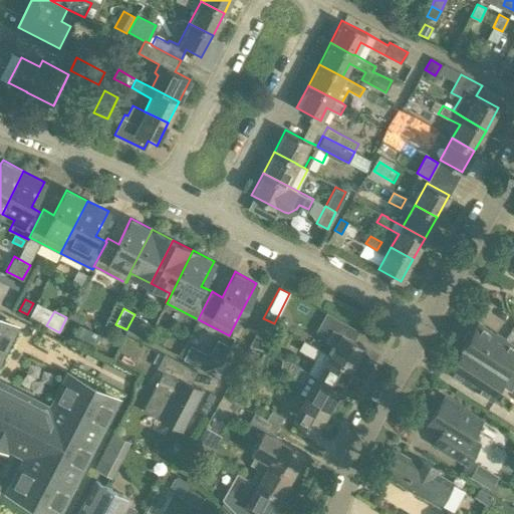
[(329,355),(351,367),(363,346),(353,340),(358,331),(325,312),(314,331),(327,338),(325,341),(334,346),(329,355)]
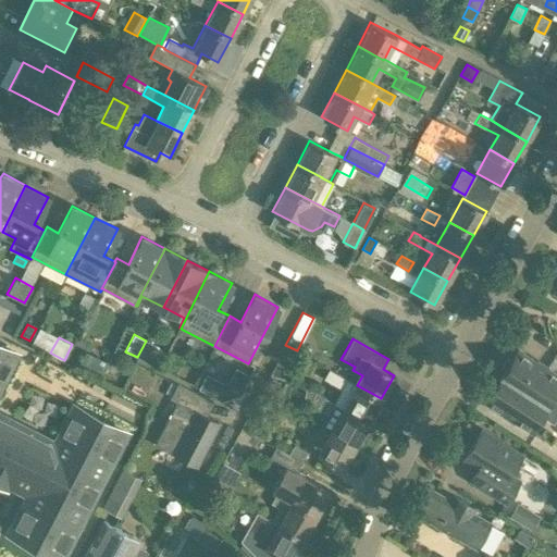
[(149,363),(158,346),(146,341),(137,357),(149,363)]
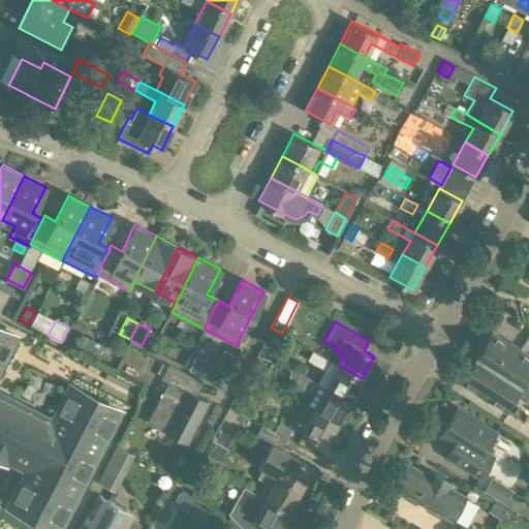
[(0,403),(0,368),(17,336),(0,328),(0,455),(1,456),(3,452),(29,465),(9,505),(56,528),(61,528),(88,476),(83,474),(96,447),(101,450),(121,410),(70,384),(53,419),(14,400),(9,408),(0,403)]
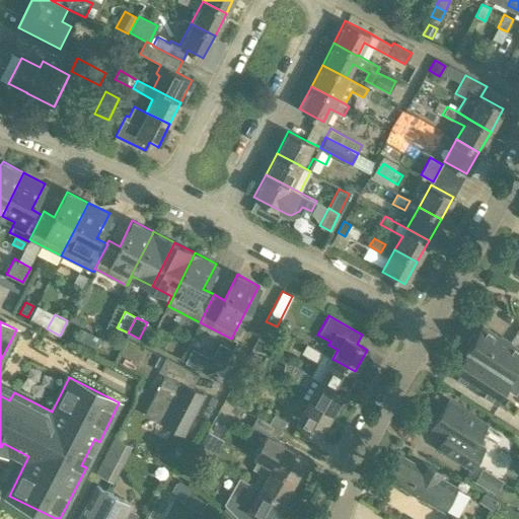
[(518,360),(518,350),(480,325),(475,335),(472,332),(465,344),(468,346),(465,350),(518,383),(518,371),(514,369),(518,360)]
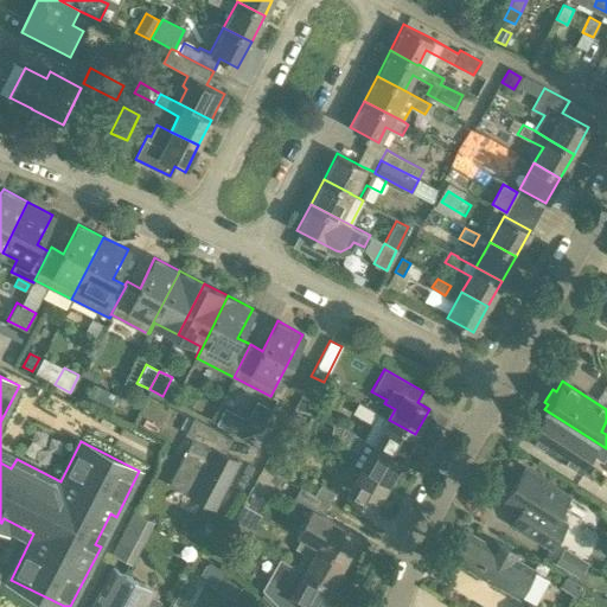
[(326,403),(336,409),(344,395),(334,389),(326,403)]
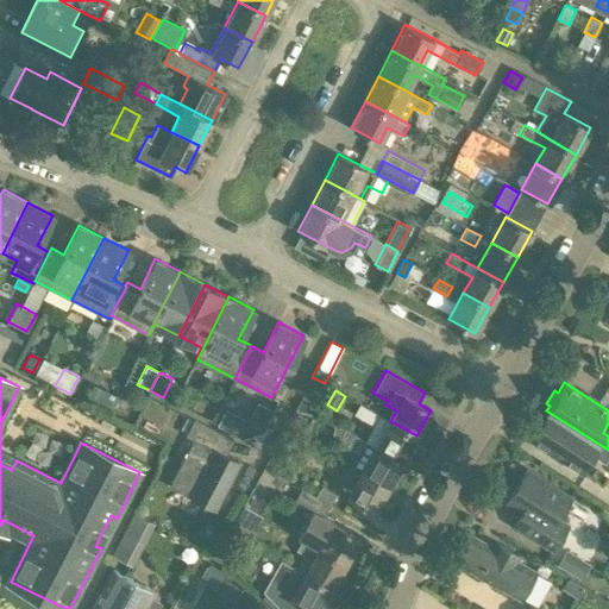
[(402,462),(416,435),(390,421),(359,403),(353,414),(374,426),(365,439),(365,440),(402,462)]
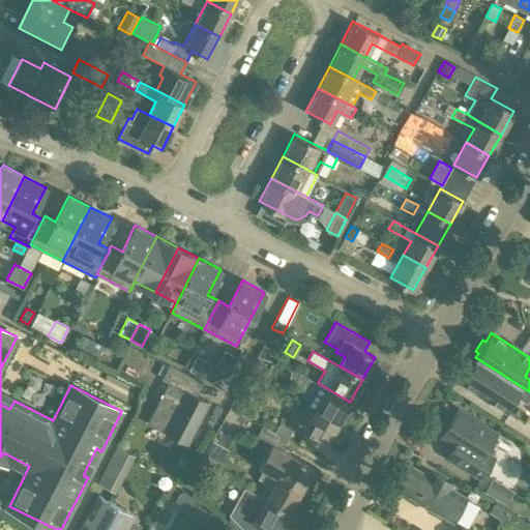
[(529,393),(529,391),(475,357),(472,361),(470,359),(463,371),(466,373),(460,382),(503,410),(513,394),(525,402),(529,393)]
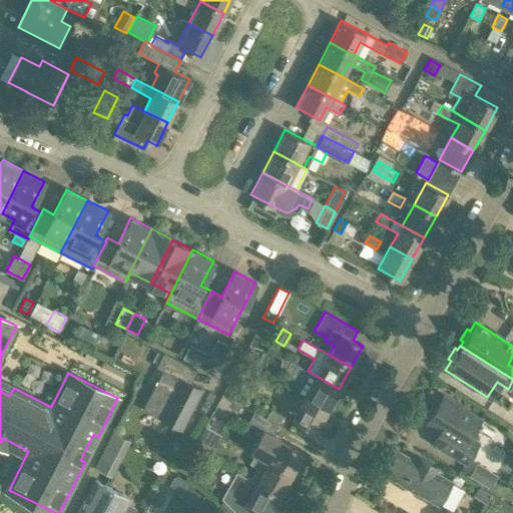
[(249,348),(241,361),(249,366),(257,352),(249,348)]
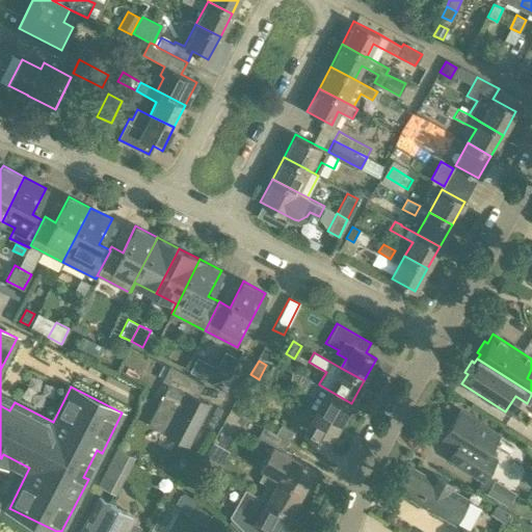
[(207,402),(196,397),(204,383),(169,366),(162,380),(168,383),(148,425),(188,446),(210,403),(208,401),(207,402)]
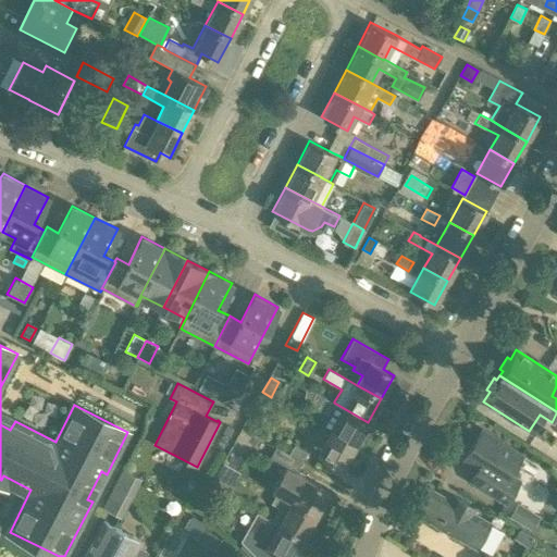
[(355,445),(368,422),(334,403),(334,401),(316,392),(309,405),(327,415),(321,426),(331,432),(331,431),(355,445)]
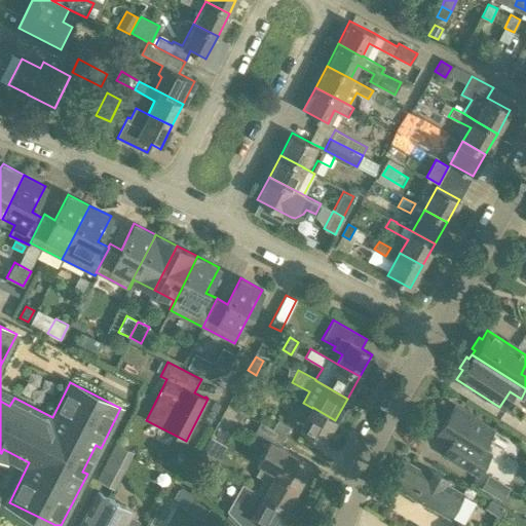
[(476,476),(490,453),(481,448),(492,429),(453,405),(436,434),(451,443),(451,447),(454,448),(448,456),(443,453),(442,454),(476,476)]
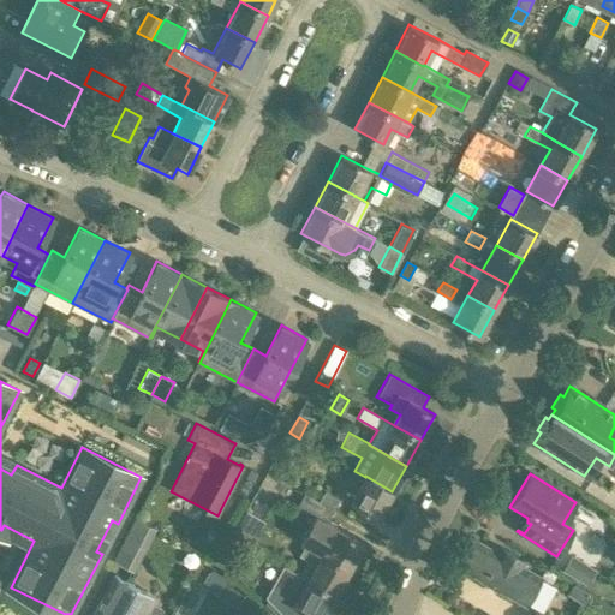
[(376,518),(392,491),(365,476),(365,477),(350,502),(376,518)]
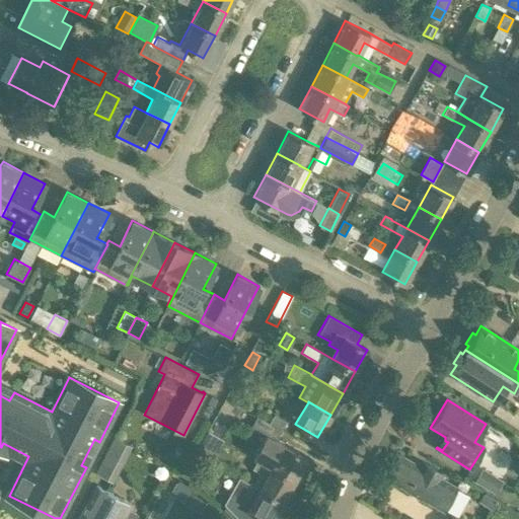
[(274,415),(270,423),(282,430),(286,422),(274,415)]
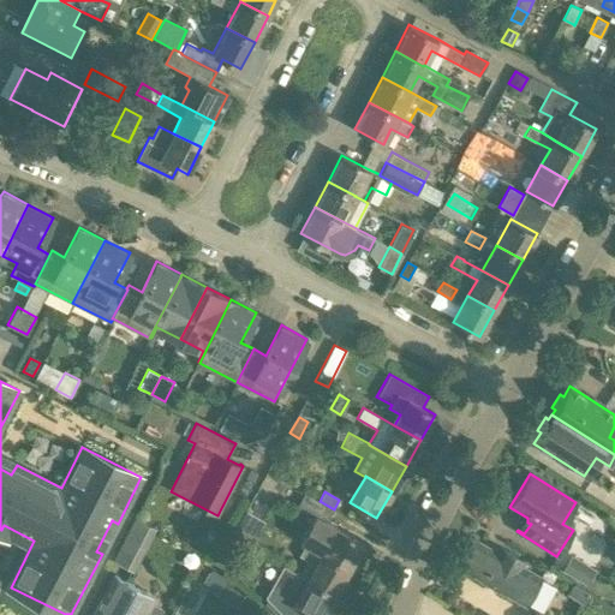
[(327,523),(334,511),(318,501),(320,501),(309,494),(302,507),(327,523)]
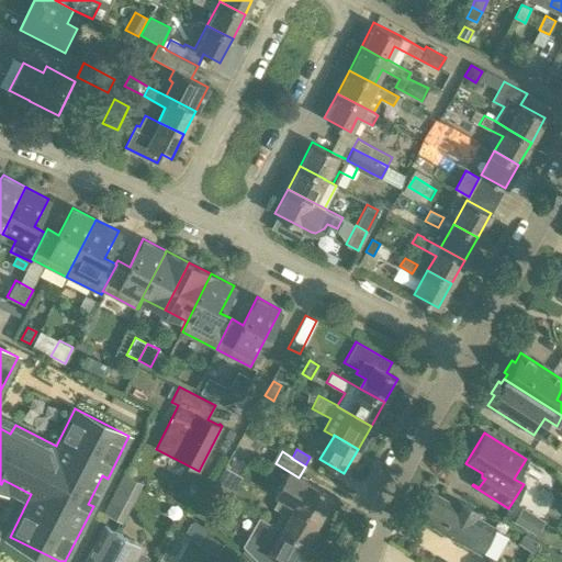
[(242,476),(223,467),(213,485),(232,495),(242,476)]
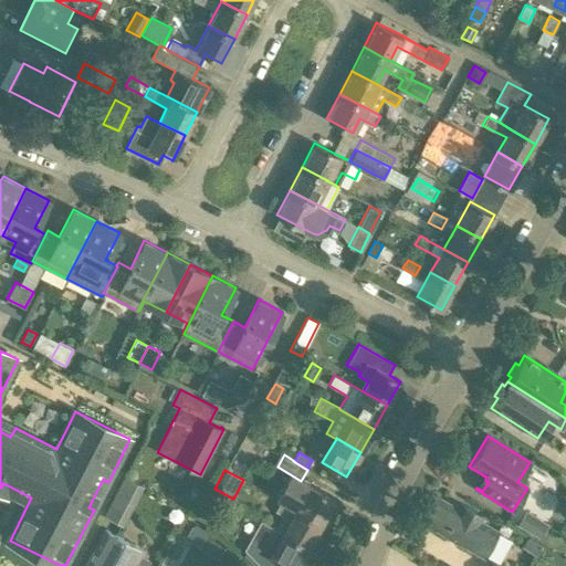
[(289,474),(275,498),(295,509),(295,510),(320,524),(334,500),(289,474)]
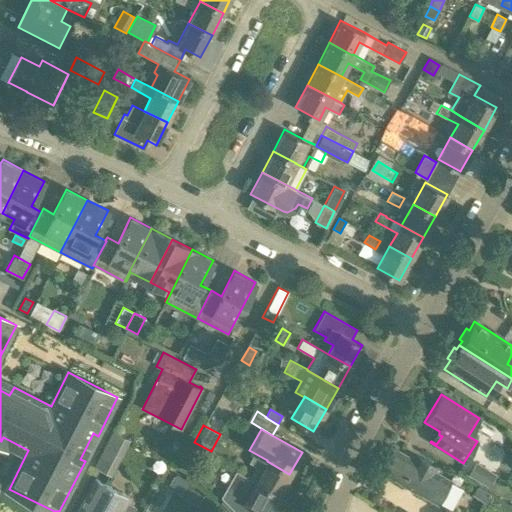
[(111,476),(130,440),(113,431),(94,467),(111,476)]
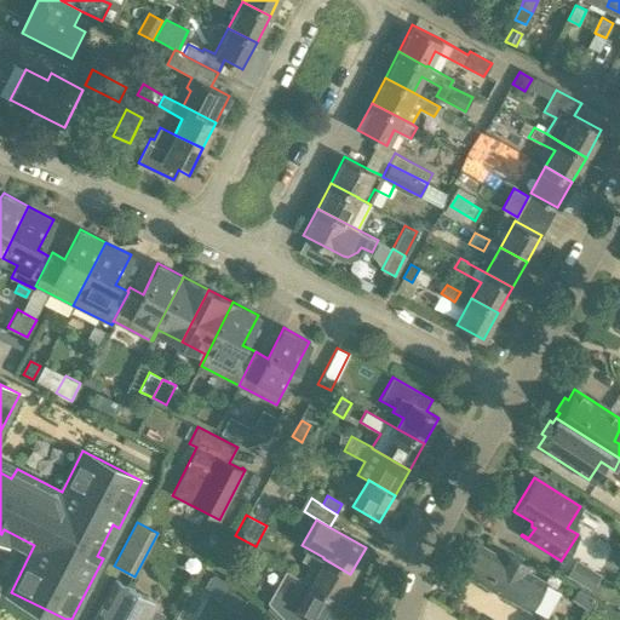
[(242,545),(234,540),(219,566),(235,574),(242,560),(236,556),(242,545)]
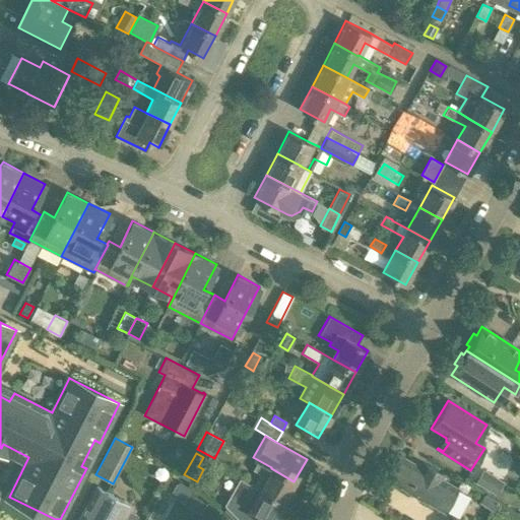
[(419,467),(400,456),(387,478),(408,491),(409,490),(426,499),(425,500),(443,511),(456,488),(440,478),(443,473),(423,462),(419,467)]
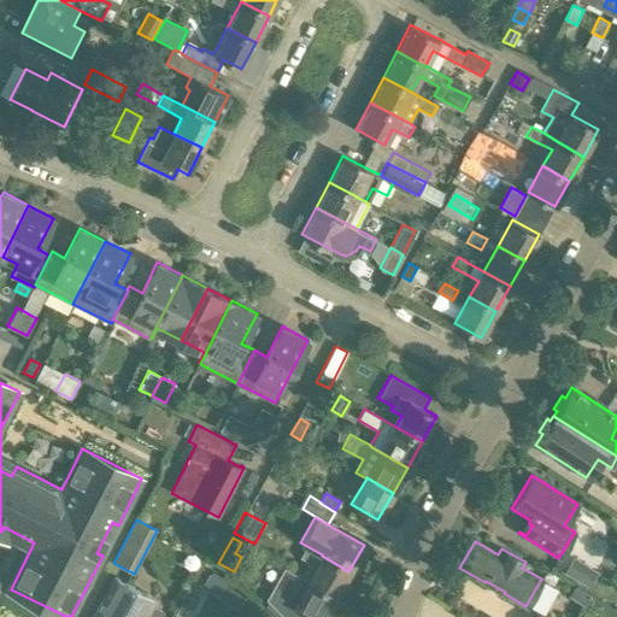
[(348,571),(322,556),(305,546),(299,557),(309,562),(300,576),(299,577),(334,597),(348,571)]
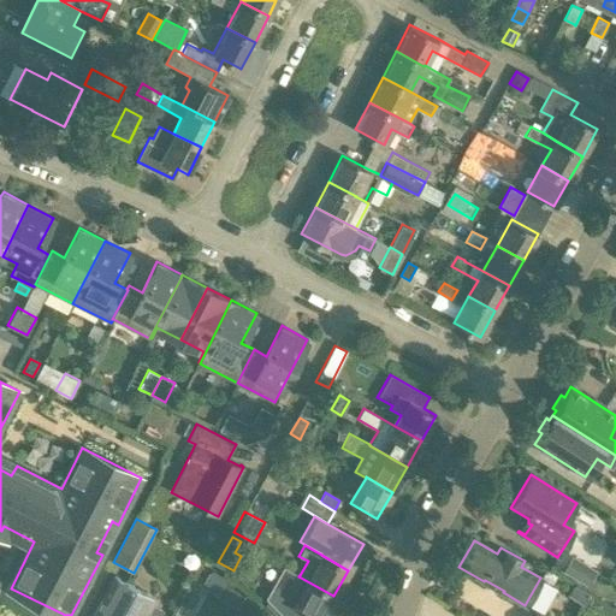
[(573,557),(564,572),(586,585),(596,572),(573,557)]
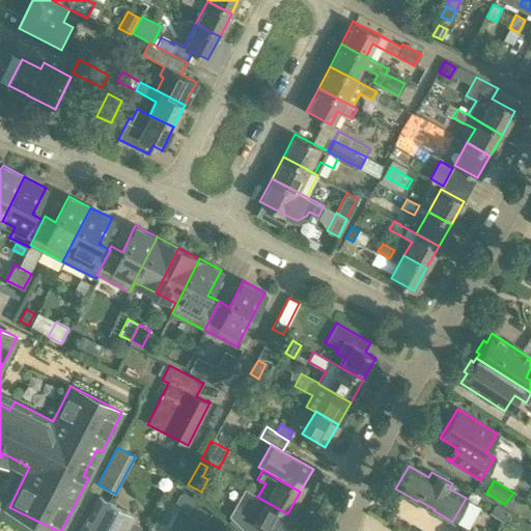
[(267,530),(277,530),(287,513),(257,497),(258,496),(244,487),(228,515),(243,530),(263,530),(264,530),(267,530)]
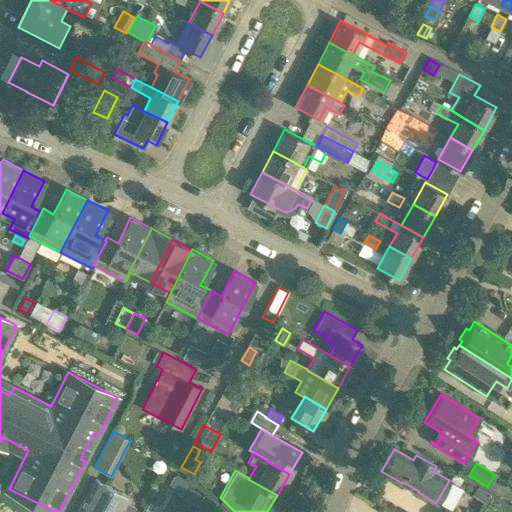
[(168,488),(178,495),(185,484),(175,477),(168,488)]
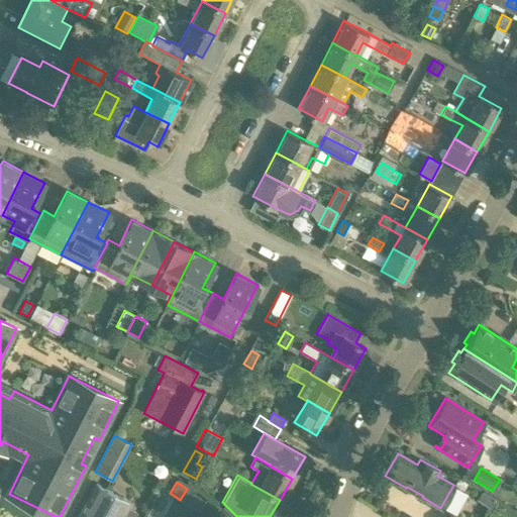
[(96,516),(110,491),(105,489),(96,484),(77,516),(96,516)]
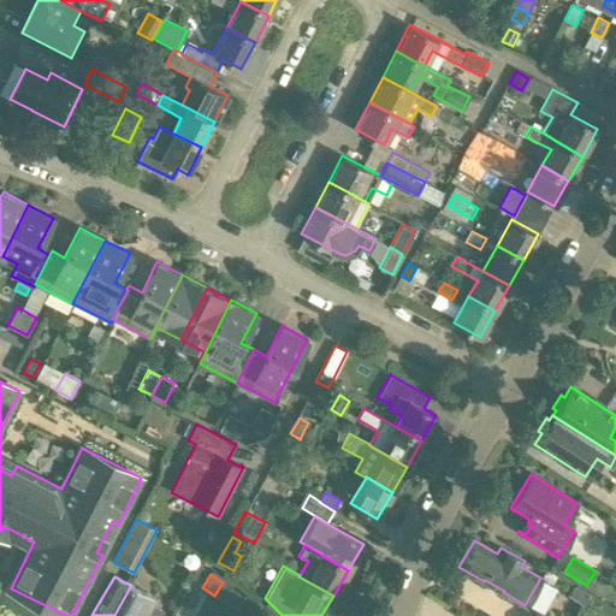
[(144,615),(155,597),(142,591),(131,585),(114,615),(144,615)]
